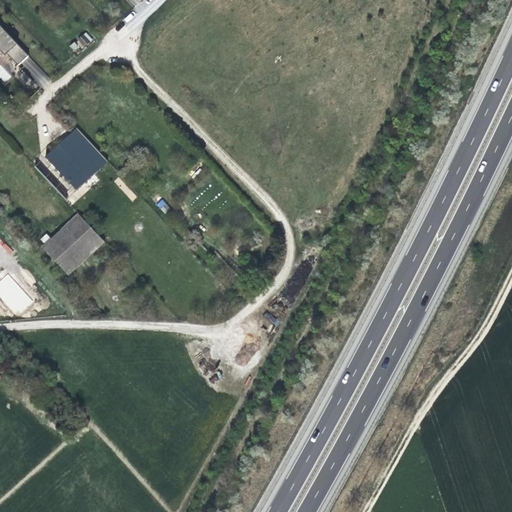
[(0,50),(3,48),(8,53),(6,54),(7,54),(17,66),(28,57),(0,25),(0,50)]
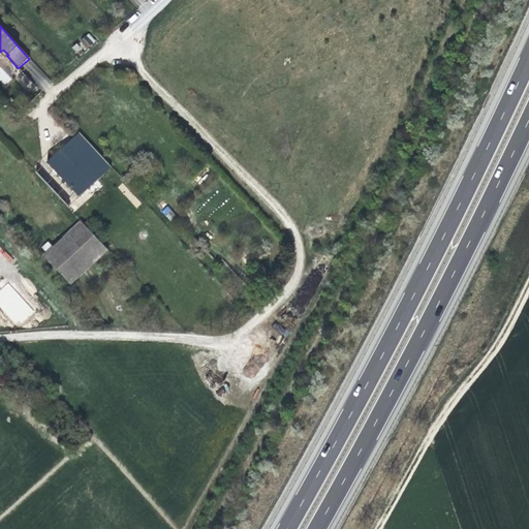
[(88,33),(81,39),(87,48),(95,41),(88,33)]
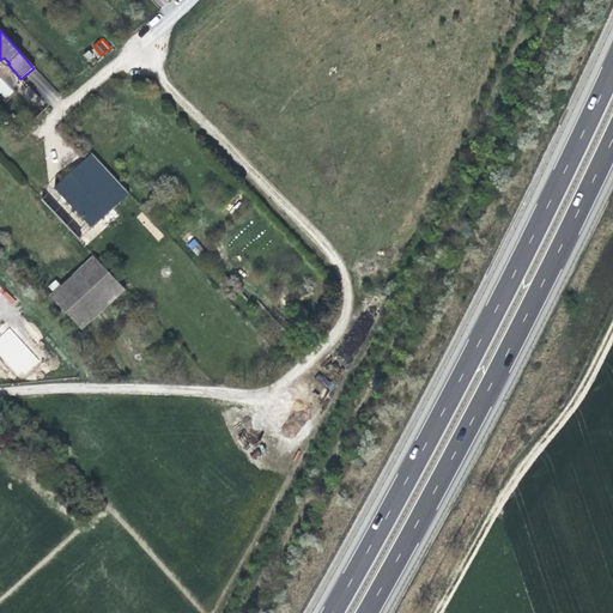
[(128,193),(91,153),(68,176),(105,216),(128,193)]
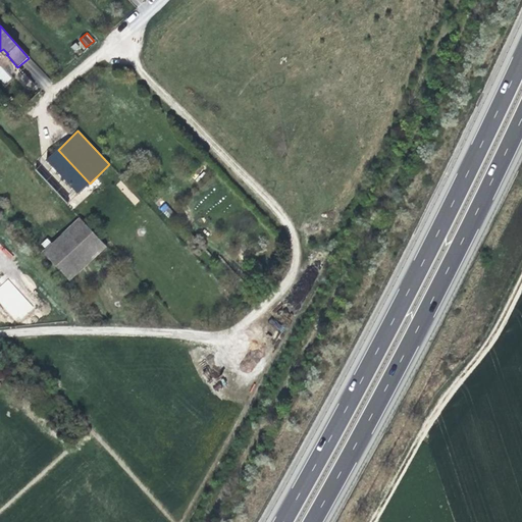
[(90,184),(58,150),(36,170),(67,204),(90,184)]
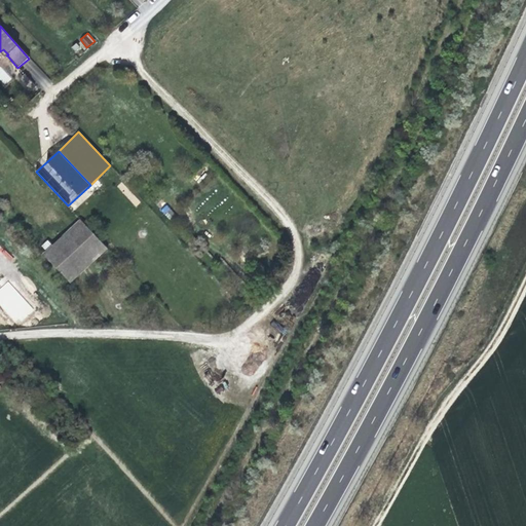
[(108,249),(81,219),(53,245),(47,250),(44,253),(71,283),(108,249)]
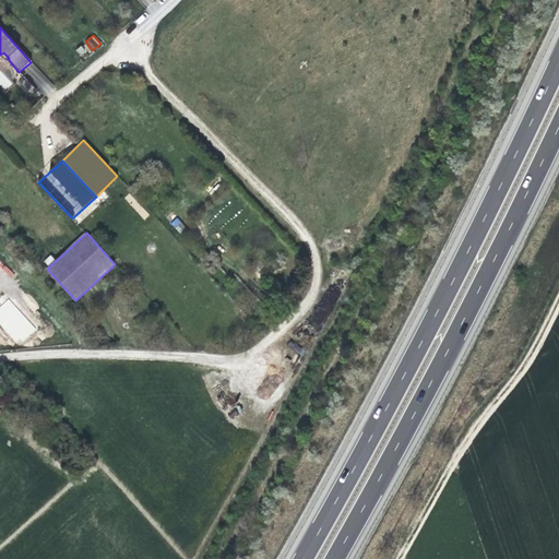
[(45,260),(50,265),(57,260),(51,254),(45,260)]
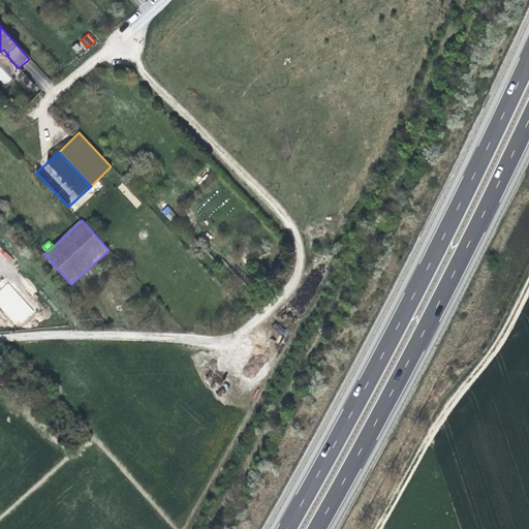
[(7,283),(0,289),(0,307),(18,327),(34,311),(7,283)]
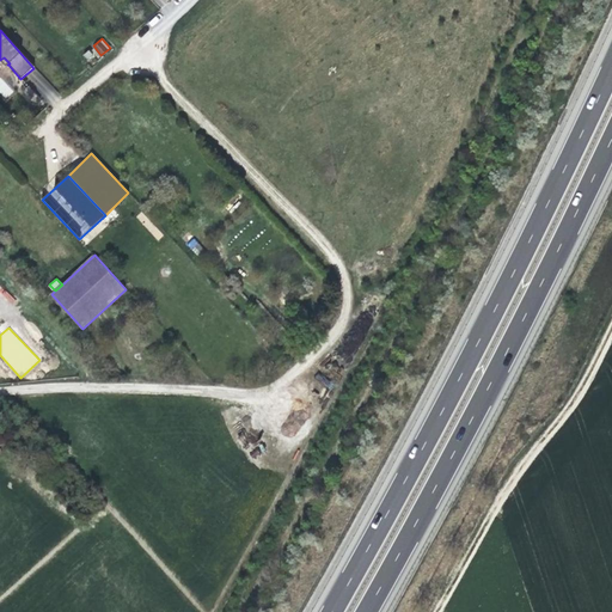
All buildings are outlined.
